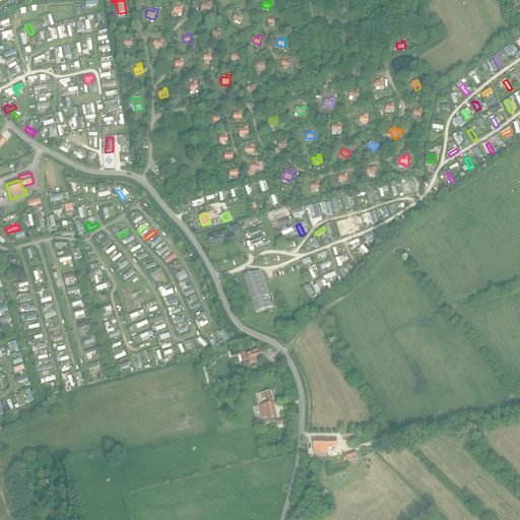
[(219,233),(208,237),(210,244),(222,240),(220,235),(222,234),(222,235),(228,234),(226,230),(219,232),(219,233)]
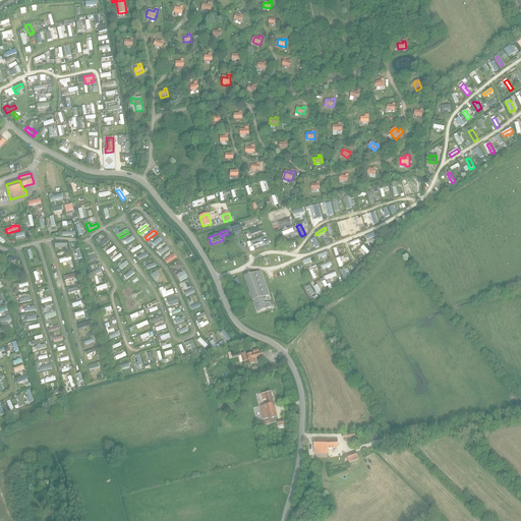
[(107,238),(100,245),(102,248),(110,241),(107,238)]
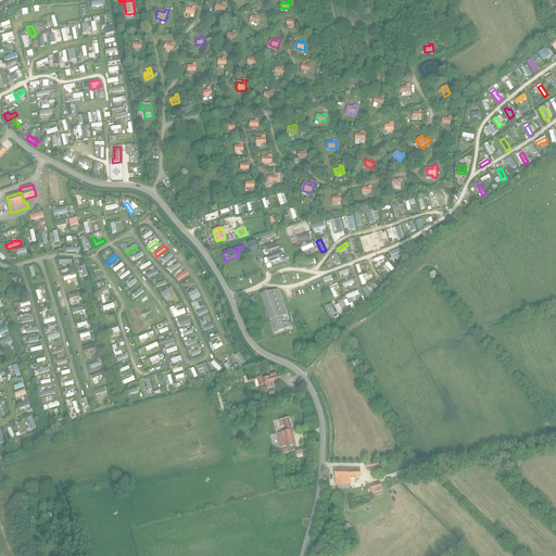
[(163,261),(165,264),(173,257),(171,254),(163,261)]
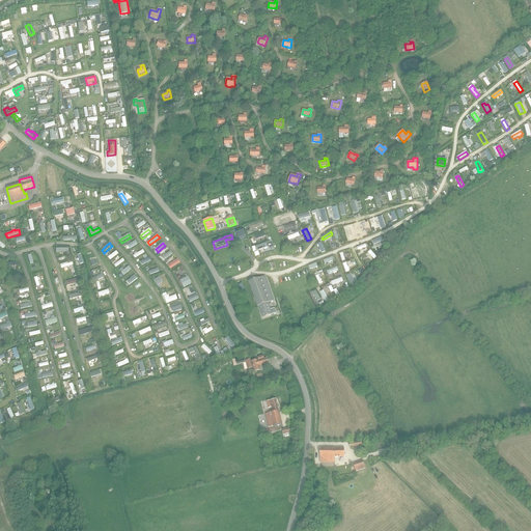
[(267,243),(255,247),(256,251),(268,248),(267,243)]
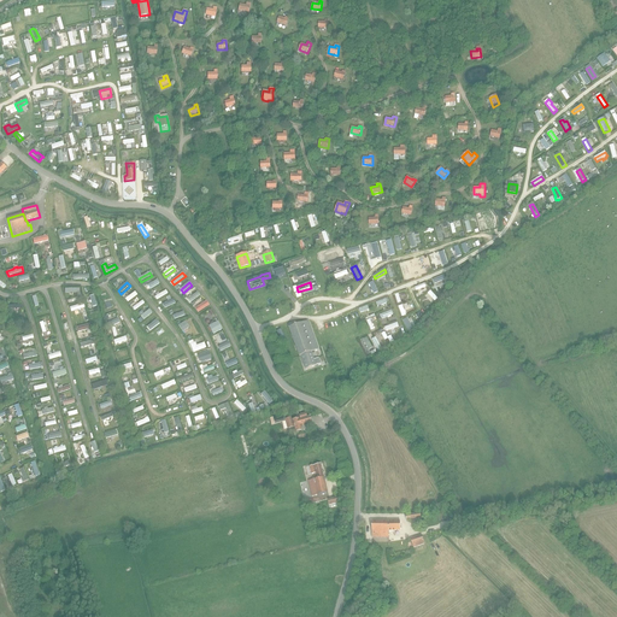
[(154,298),(157,301),(168,294),(165,291),(154,298)]
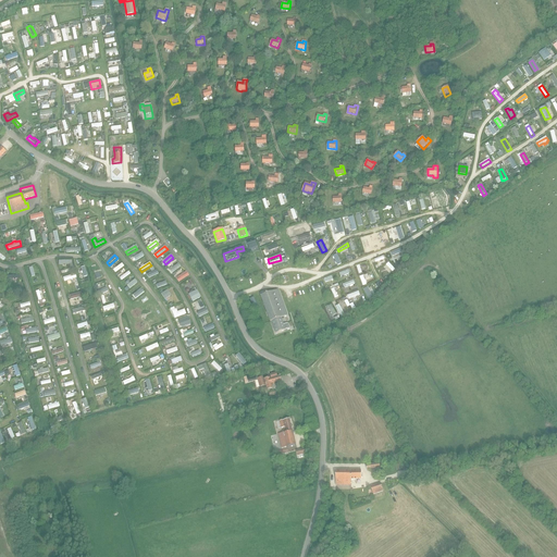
[(121,263),(112,271),(115,274),(124,267),(121,263)]
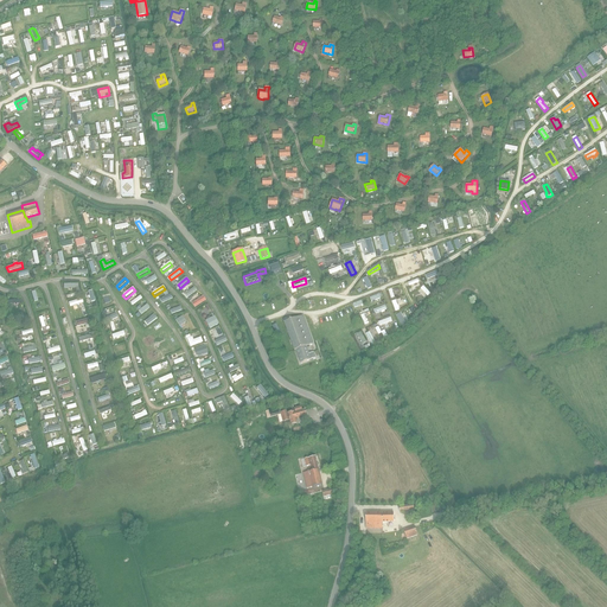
[(430,294),(423,287),(421,289),(428,296),(430,294)]
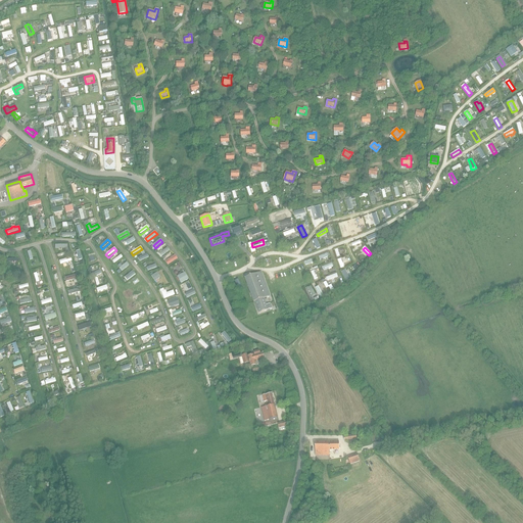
[(168,248),(158,254),(160,257),(170,251),(168,248)]
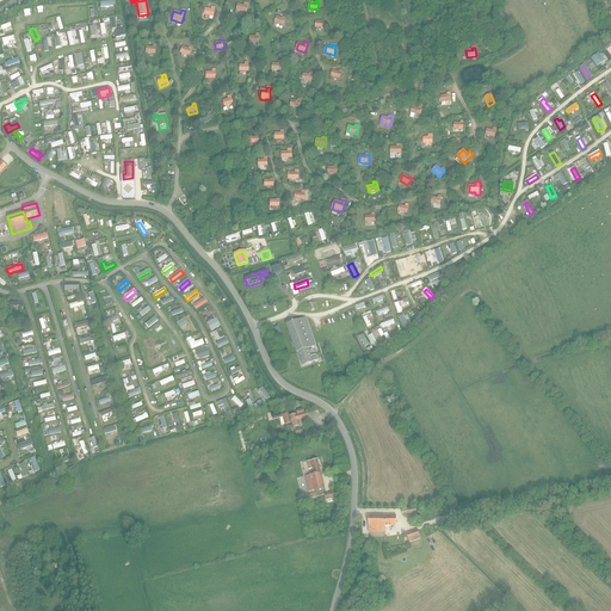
[(141,298),(130,306),(133,309),(143,301),(141,298)]
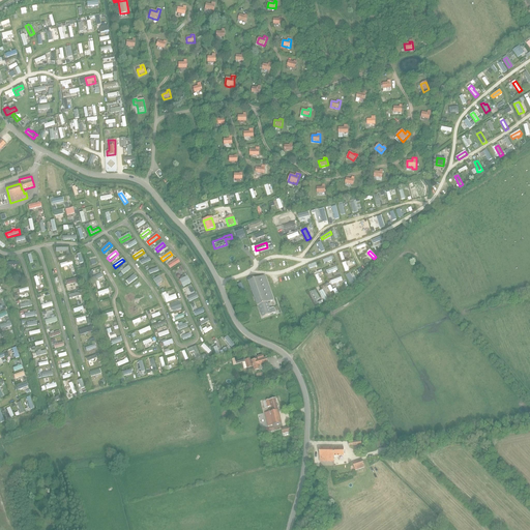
[(177,259),(167,265),(170,269),(179,263),(177,259)]
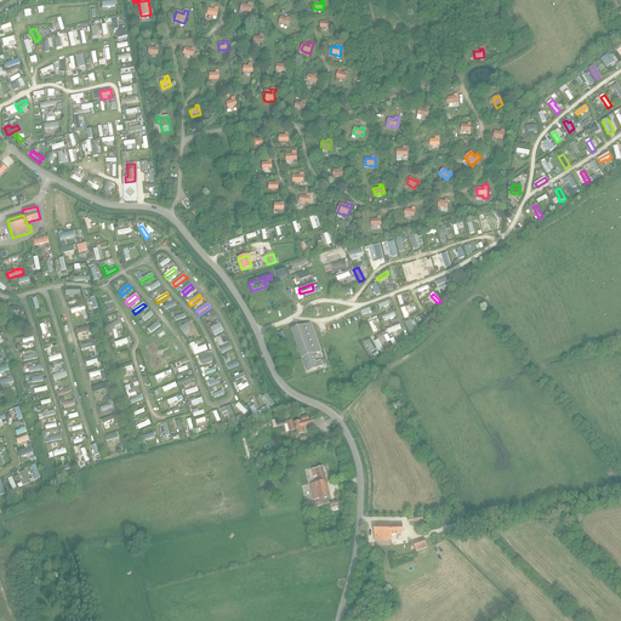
[(151,311),(141,318),(144,322),(153,314),(151,311)]
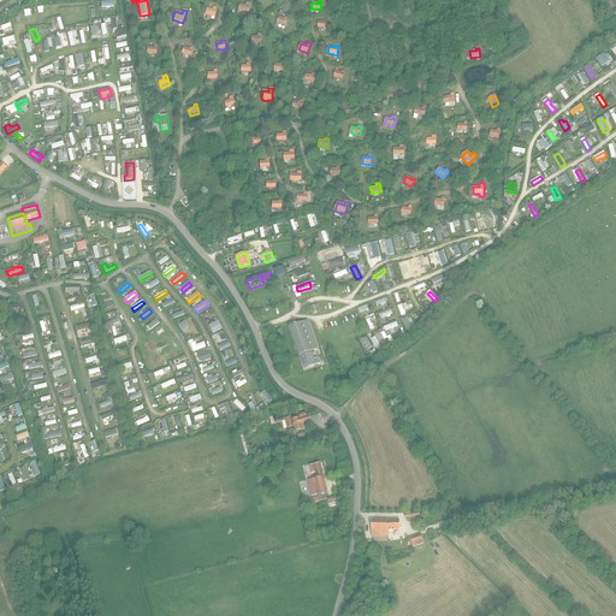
[(159,318),(149,325),(153,330),(163,323),(159,318)]
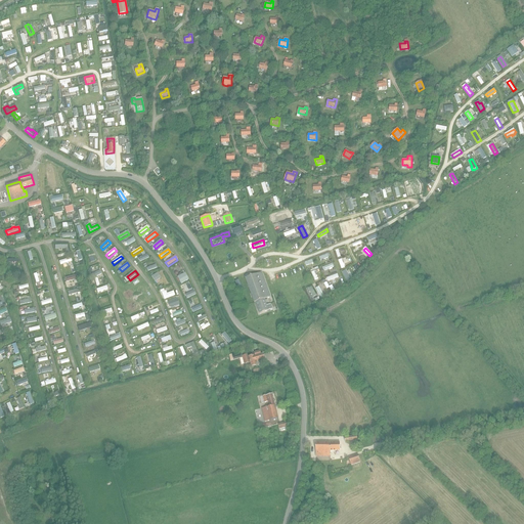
[(185,271),(177,275),(181,282),(189,278),(185,271)]
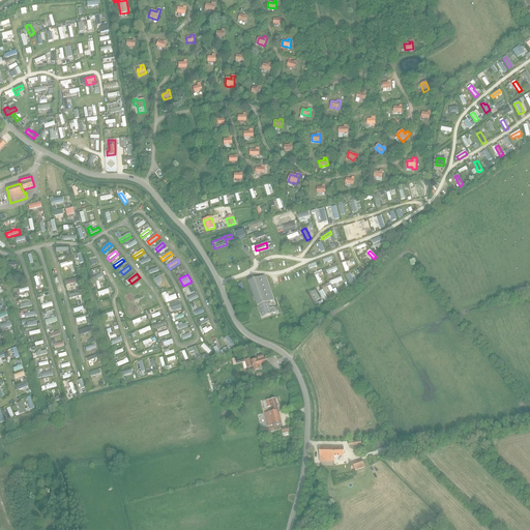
[(158,275),(153,280),(156,285),(163,281),(158,275)]
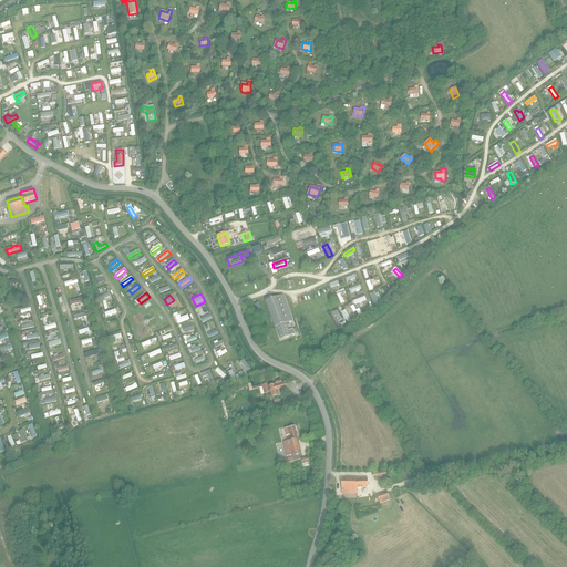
[(286,323),(292,321),(288,308),(284,295),(266,301),(270,313),(276,327),(277,327),(281,339),(295,334),(292,329),(288,330),(286,323)]
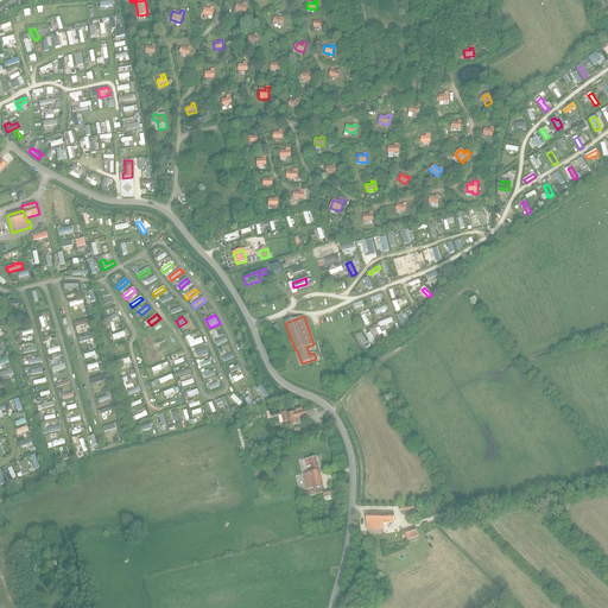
[(137,320),(133,322),(140,333),(143,330),(139,323),(139,322),(138,321),(137,320)]
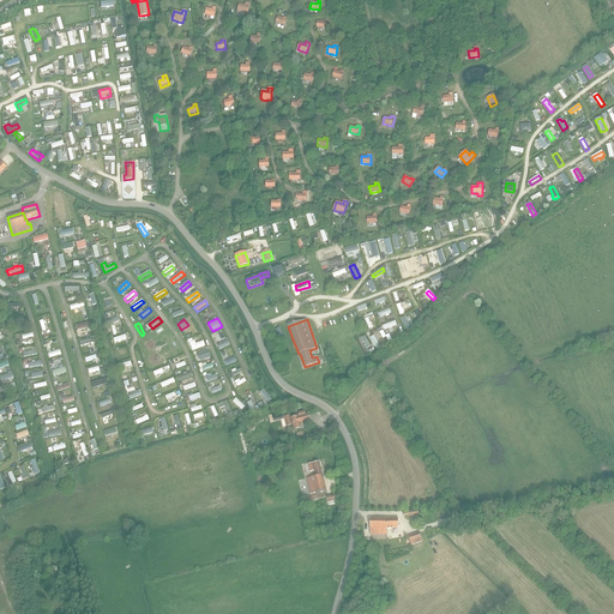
[(375,336),(369,339),(374,348),(380,344),(375,336)]
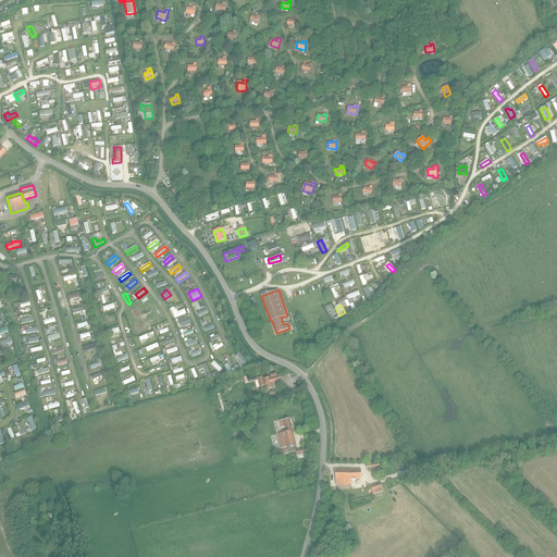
[(158,307),(147,314),(148,318),(160,310),(158,307)]
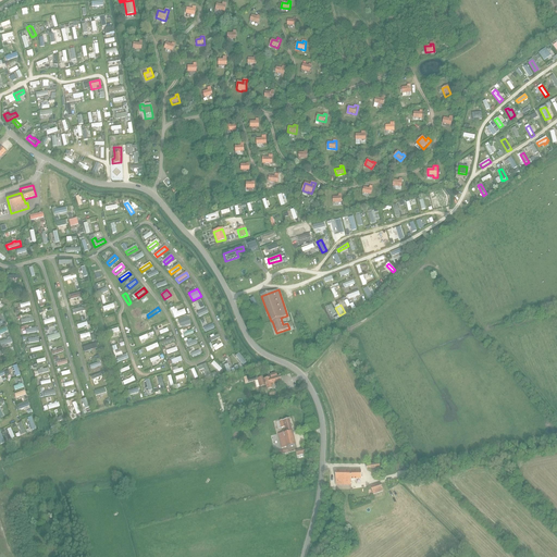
[(174,310),(171,311),(172,312),(174,319),(186,314),(184,310),(177,312),(176,309),(174,310)]
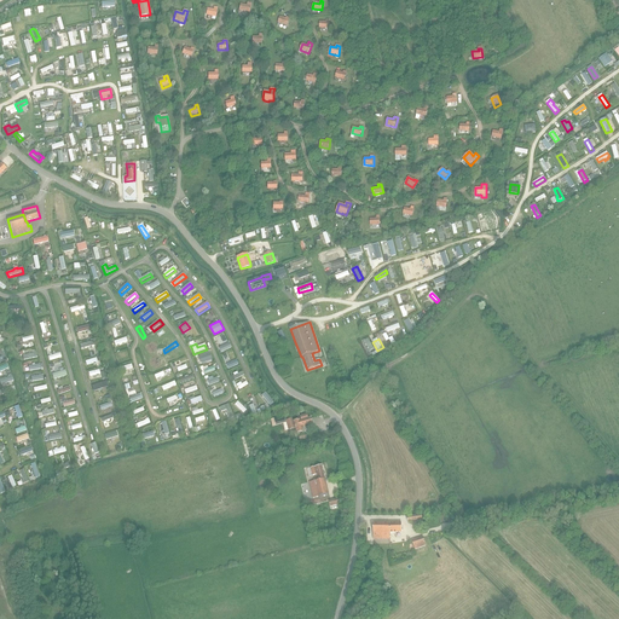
[(209,352),(198,356),(202,363),(212,359),(209,352)]
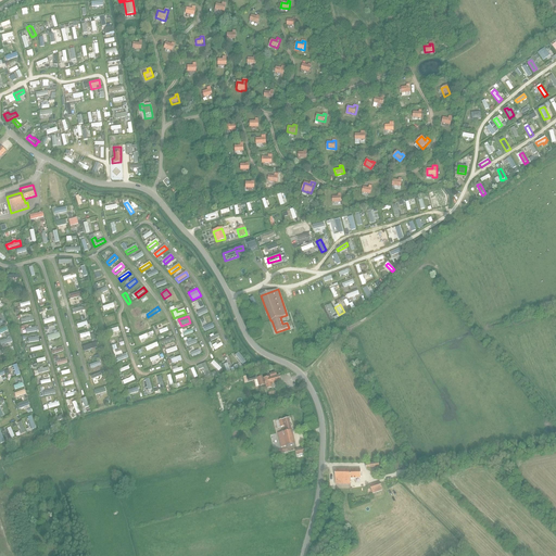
[(96,343),(83,348),(84,353),(97,349),(96,343)]
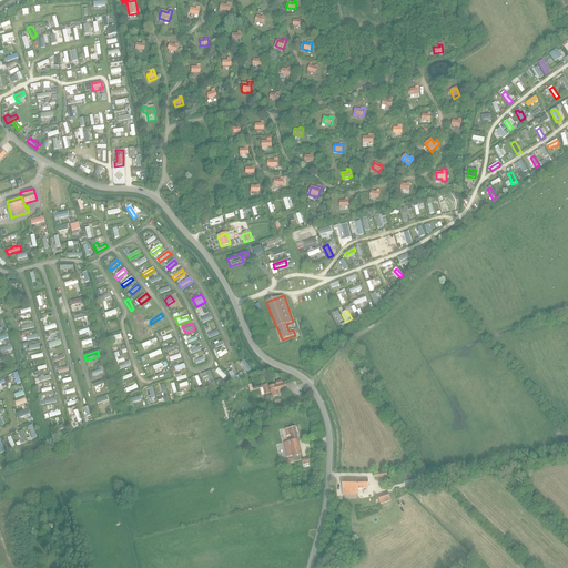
[(160,351),(148,356),(150,359),(161,354),(160,351)]
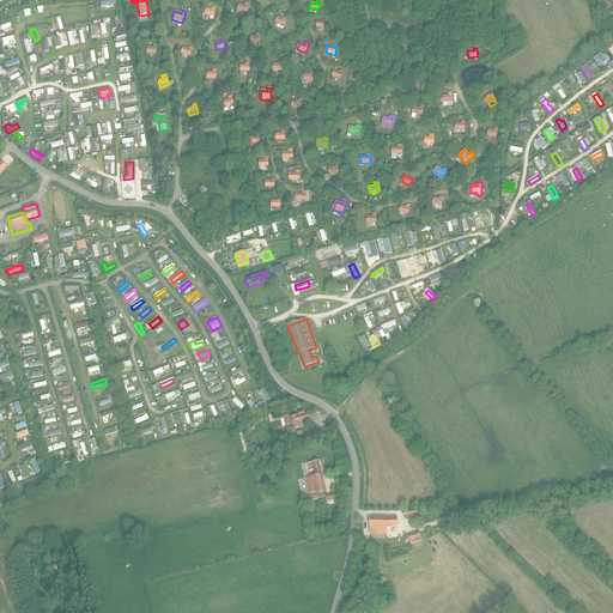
[(225,400),(217,404),(219,408),(224,406),(228,414),(231,413),(225,400)]
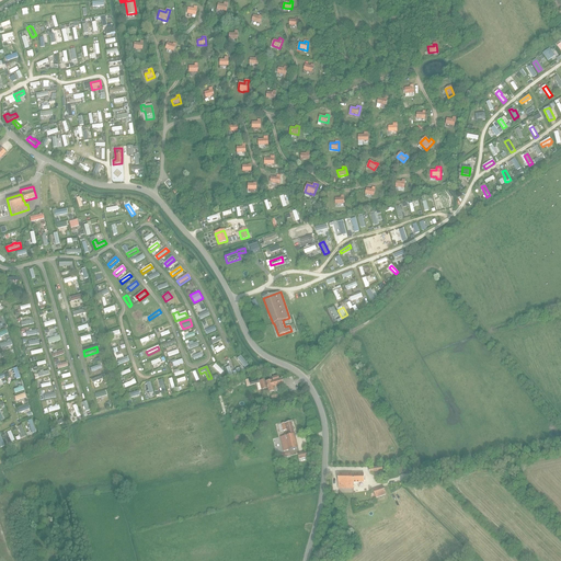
[(271,377),(272,380),(271,381),(271,380),(264,381),(264,379),(259,381),(261,390),(267,388),(268,392),(274,390),(273,387),(283,384),(281,378),(278,379),(277,376),(271,377)]
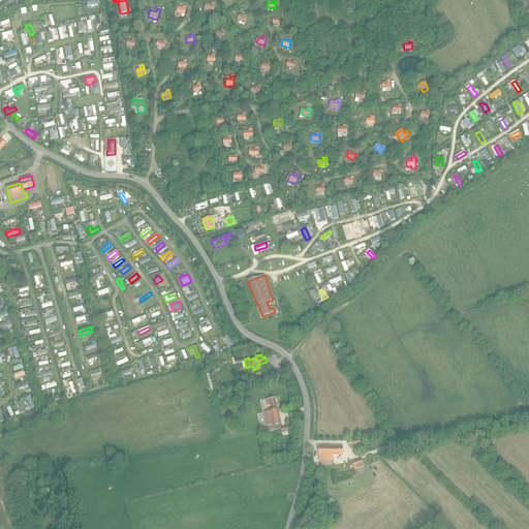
[(265,412),(268,426),(281,423),(275,398),(266,400),(268,406),(269,406),(270,410),(265,412)]
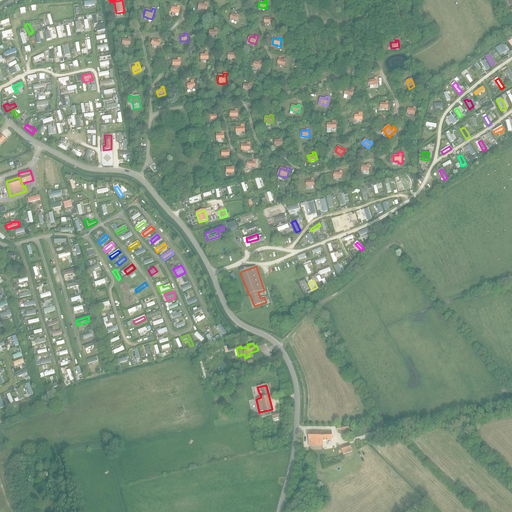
[(308,432),(308,446),(322,446),(322,441),(332,440),(332,432),(308,432)]
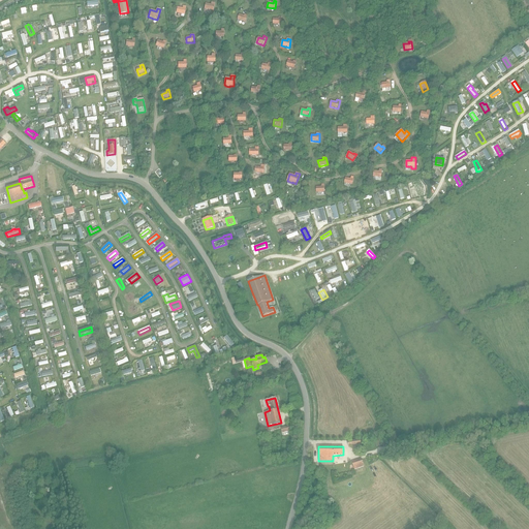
[(351,462),(354,469),(364,466),(362,459),(351,462)]
